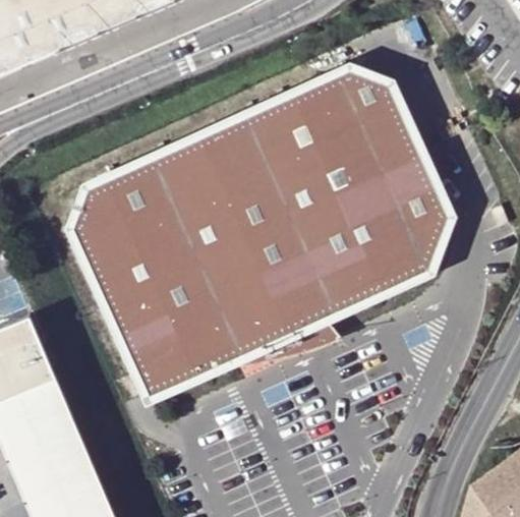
[(0,79),(183,0),(0,0),(0,79)]
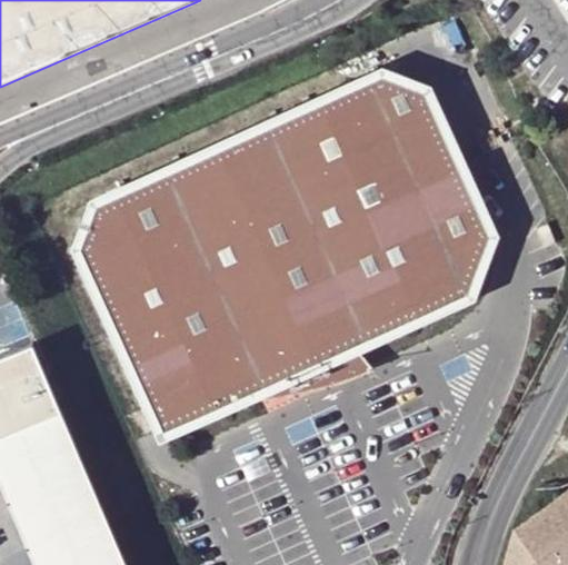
[(467,295),(488,237),(424,95),(382,78),(96,209),(80,250),(163,433),(467,295)]
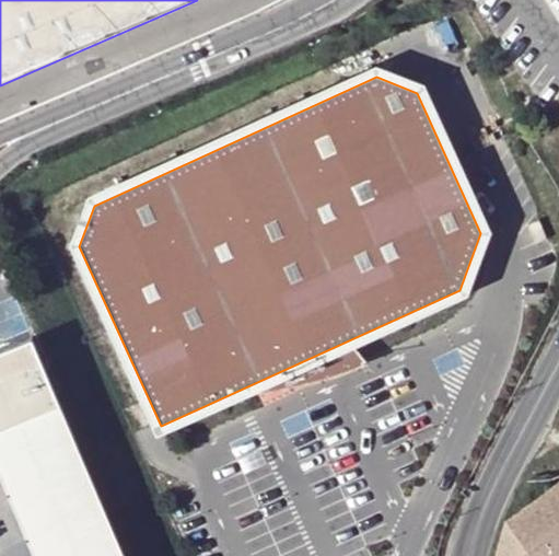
[(537,224),(526,229),(535,247),(546,243),(537,224)]
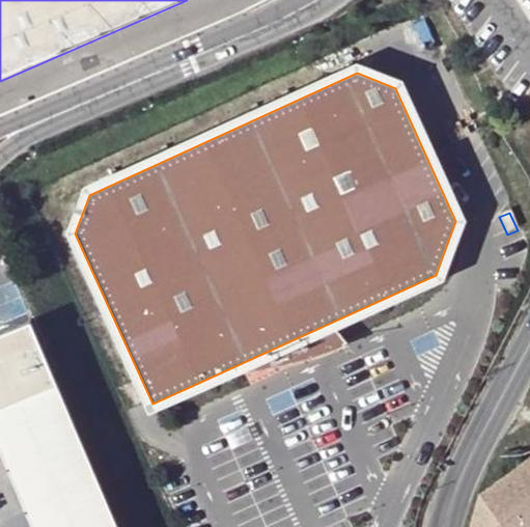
[(0,456),(29,526),(115,526),(30,327),(0,340),(0,456)]
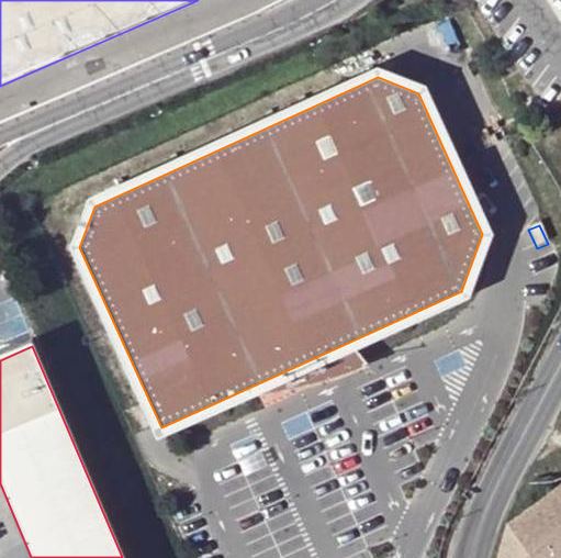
[(560,557),(560,486),(507,526),(497,557),(560,557)]
